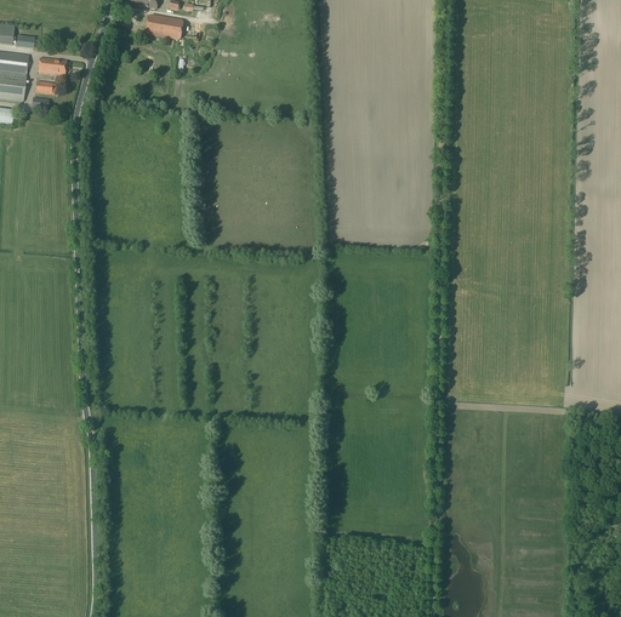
[(186,0),(184,12),(193,13),(194,0),(186,0)]
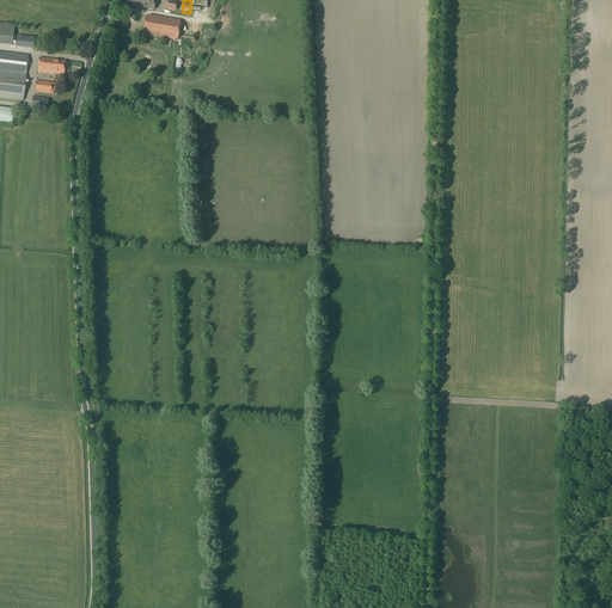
[(181,20),(179,18),(150,13),(147,14),(145,29),(146,32),(176,37),(178,35),(181,20)]
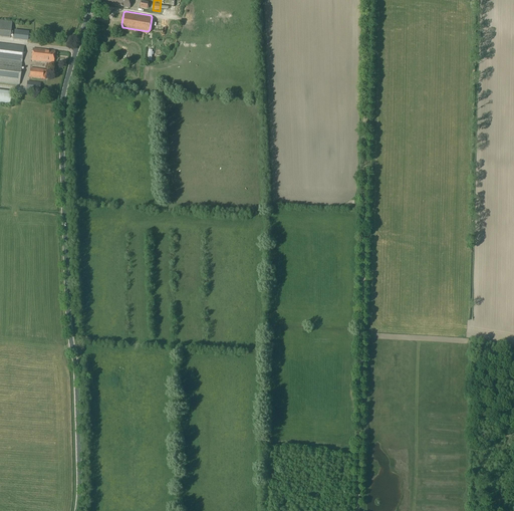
[(0,33),(10,35),(12,20),(0,18),(0,33)]
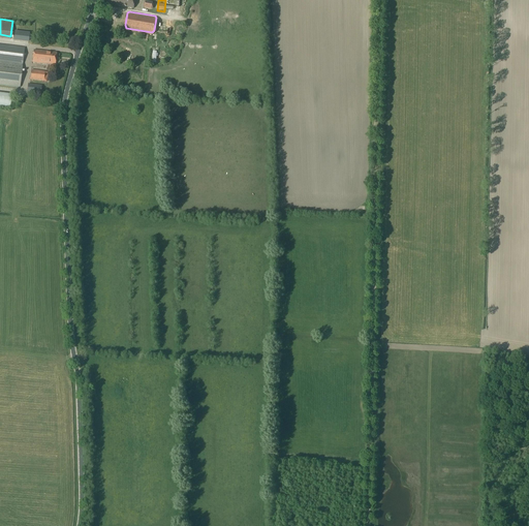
[(29,38),(29,30),(16,29),(14,37),(29,38)]
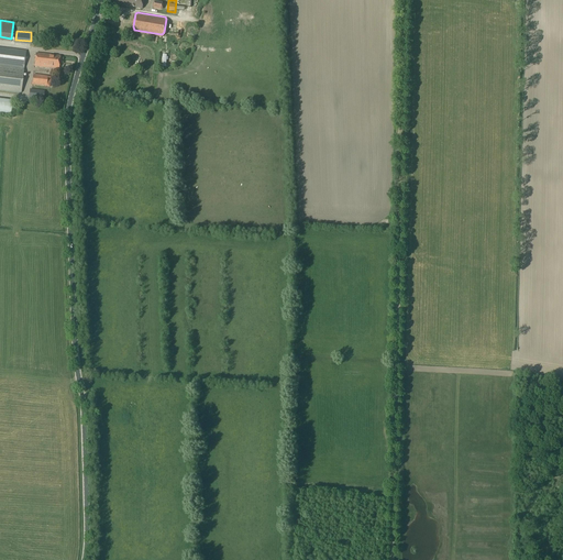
[(26,48),(0,44),(0,87),(21,90),(26,48)]
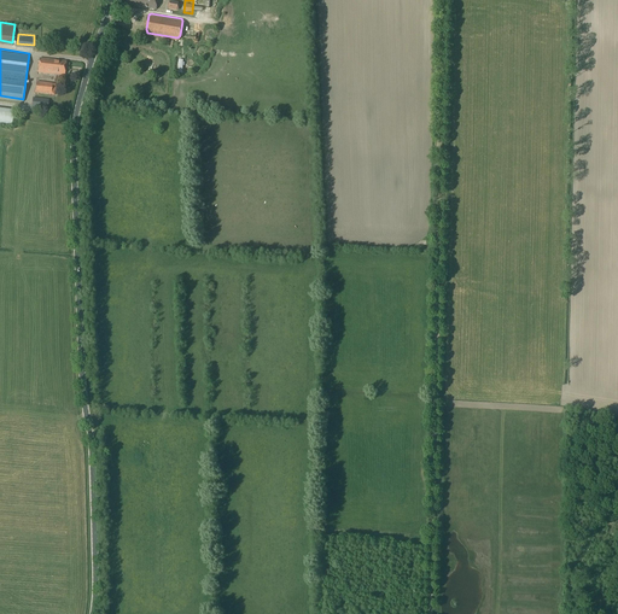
[(64,72),(66,58),(40,56),(38,69),(64,72)]
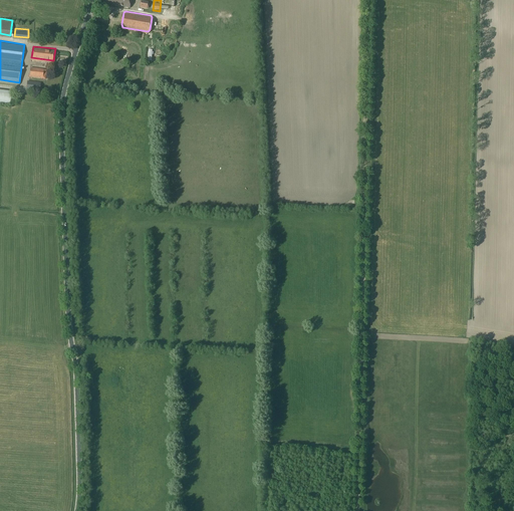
[(42,76),(43,67),(30,66),(29,74),(42,76)]
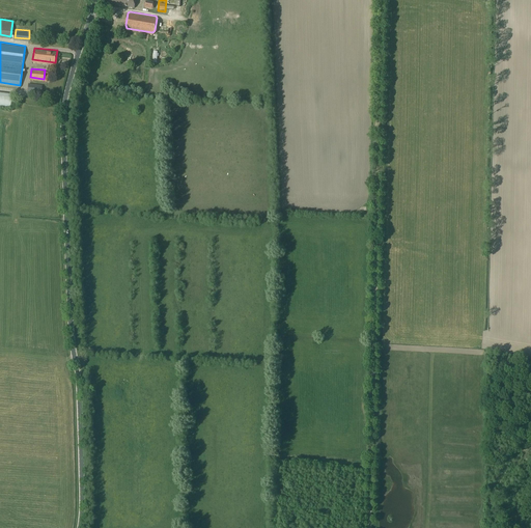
[(40,92),(42,83),(28,82),(27,90),(40,92)]
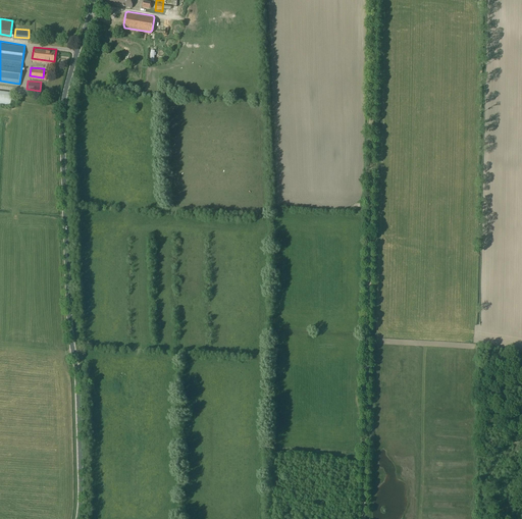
[(0,102),(10,103),(12,91),(0,89),(0,102)]
